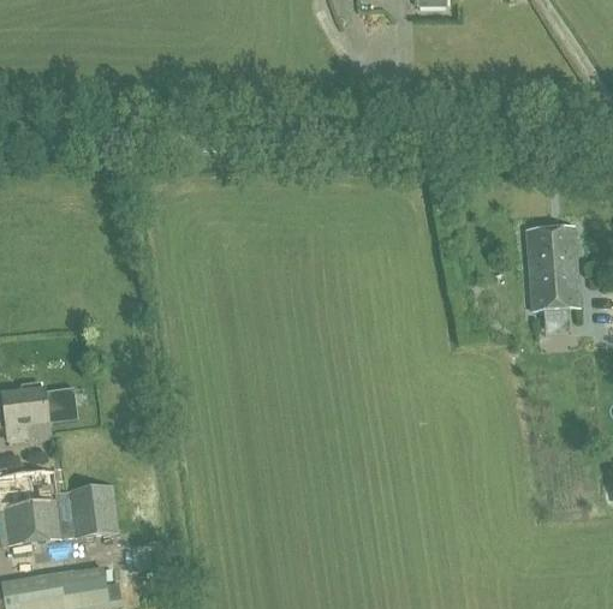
[(359,9),(385,10),(385,0),(359,0),(359,9)]
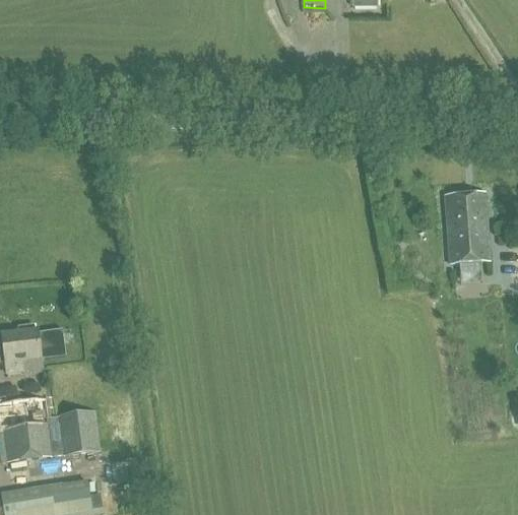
[(452,259),(492,256),(487,188),(447,191),(452,259)]
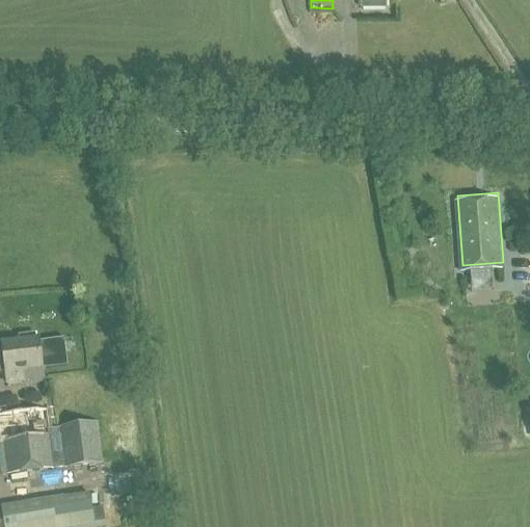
[(456,261),(456,242),(446,242),(446,261),(456,261)]
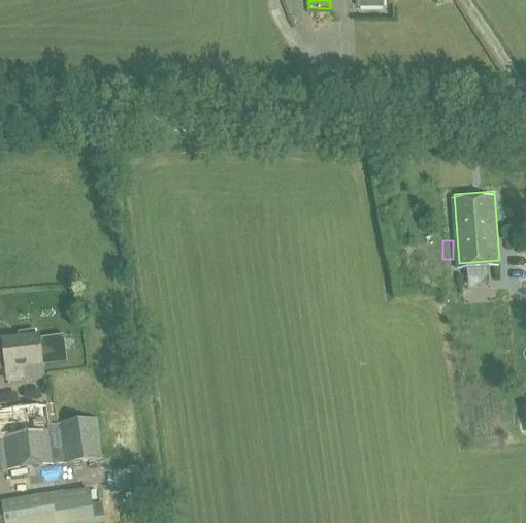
[(39,333),(36,333),(35,328),(20,329),(21,335),(4,336),(6,352),(1,352),(2,365),(7,365),(9,378),(26,376),(25,365),(42,363),(39,333)]
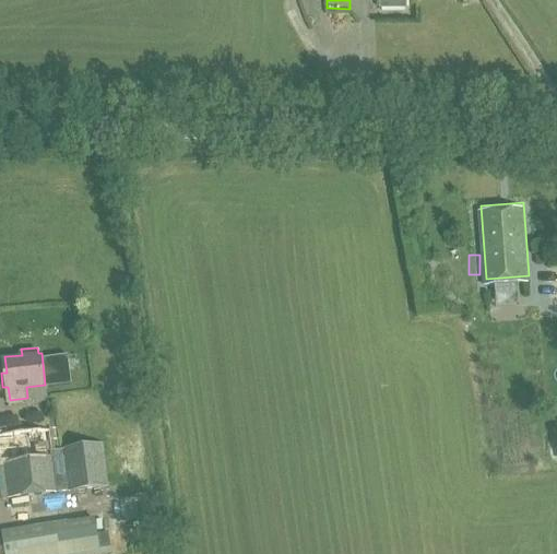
[(83,412),(81,382),(54,384),(55,414),(83,412)]
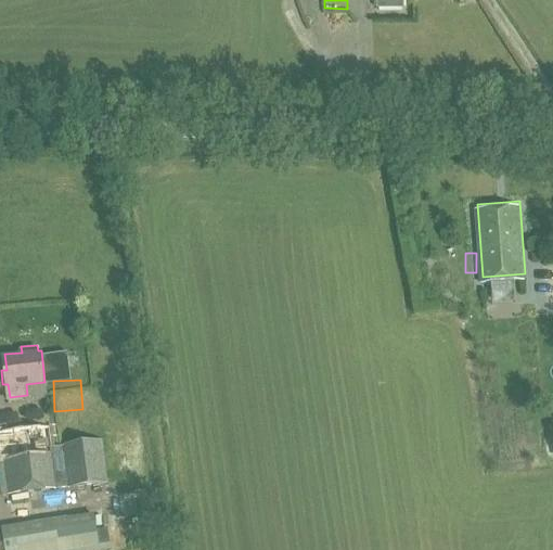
[(552,401),(551,403),(552,409),(552,416),(522,422),(528,452),(552,447),(552,401)]
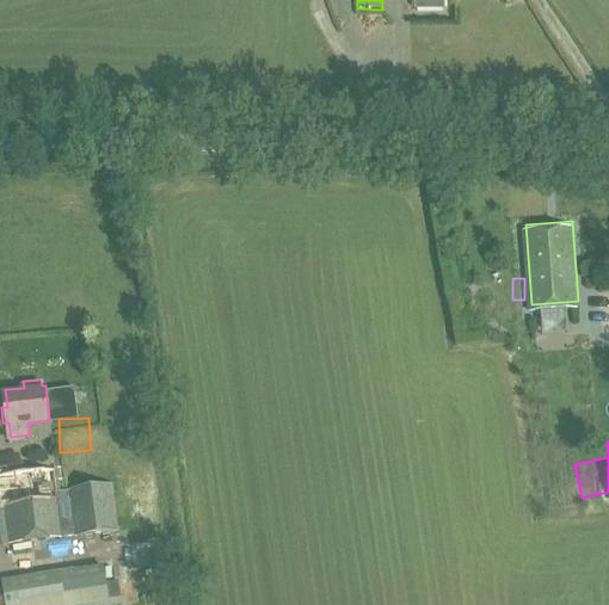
[(0,470),(0,494),(0,499),(5,499),(10,538),(118,526),(112,481),(57,487),(55,464),(0,470)]
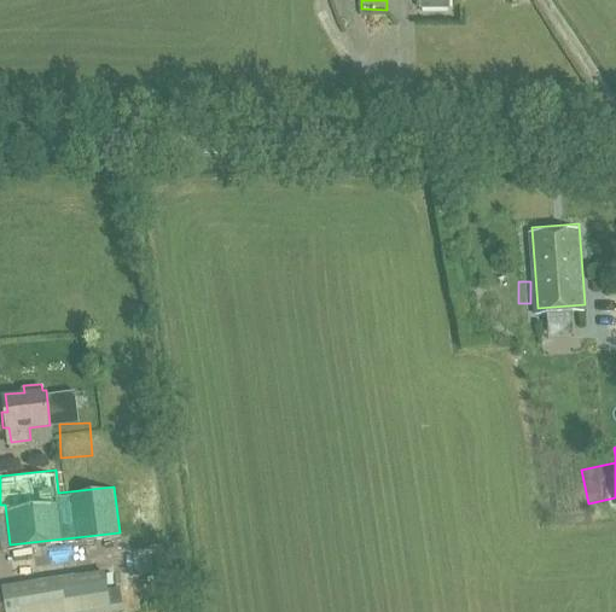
[(104,611),(111,611),(108,583),(105,569),(5,584),(9,611),(104,611)]
